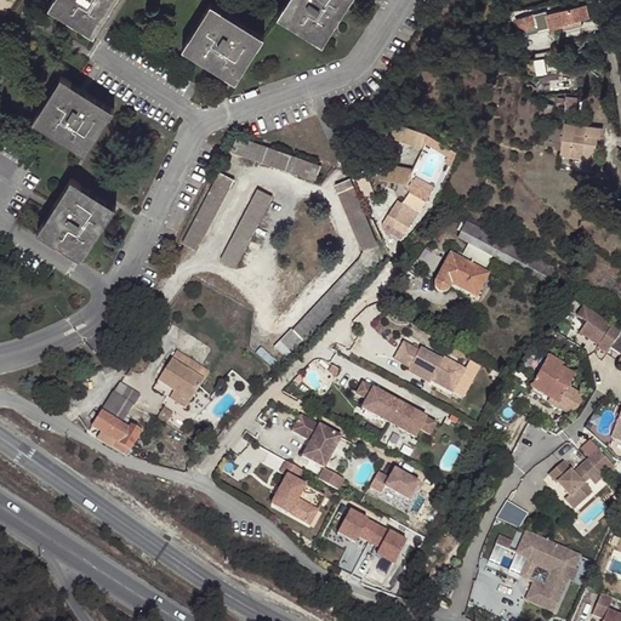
[(51,0),(46,9),(92,38),(115,0),(51,0)]
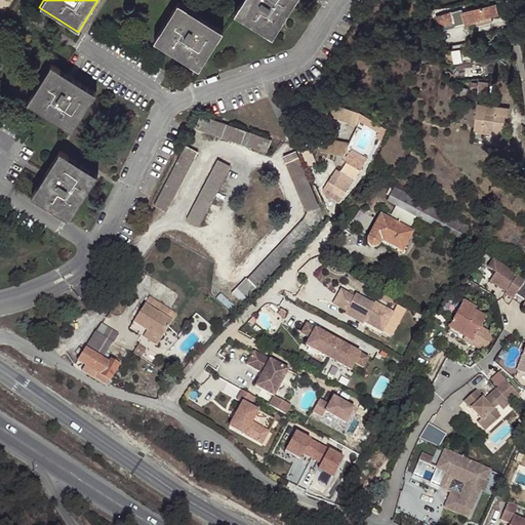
[(241,0),(233,13),(271,39),(296,0),(241,0)]
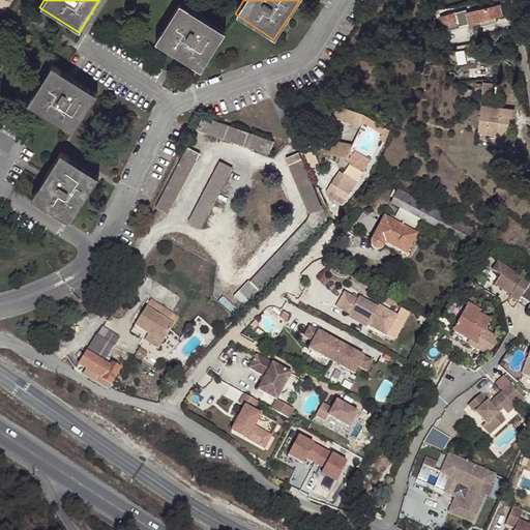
[(199,71),(225,32),(179,2),(153,42),(199,71)]
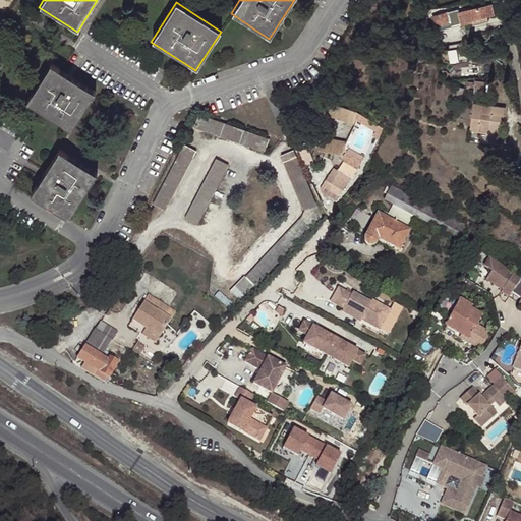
[(450,21),(436,24),(433,15),(444,13),(442,5),(433,6),(427,8),(431,32),(453,26),(451,21),(450,21)]
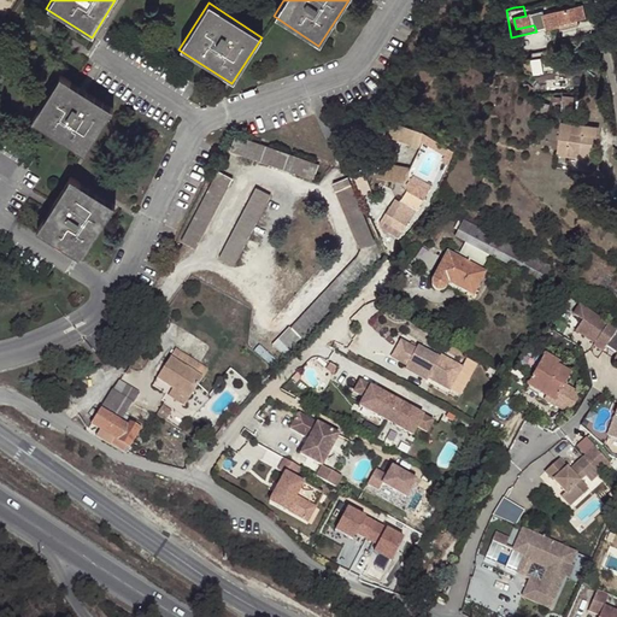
[(545,15),(547,29),(560,27),(559,23),(576,19),(586,18),(583,6),(545,15)]
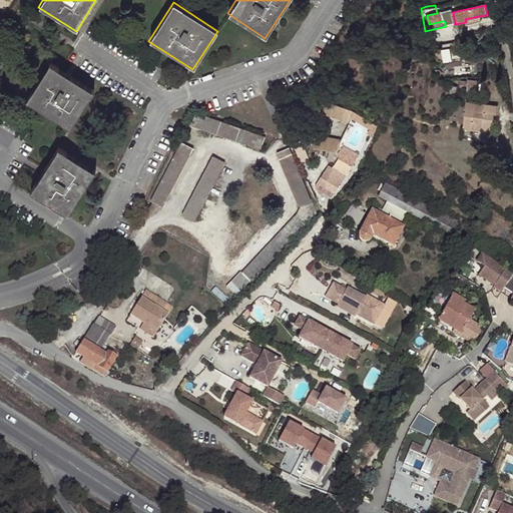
[(427,15),(429,24),(443,21),(442,12),(437,13),(427,15)]
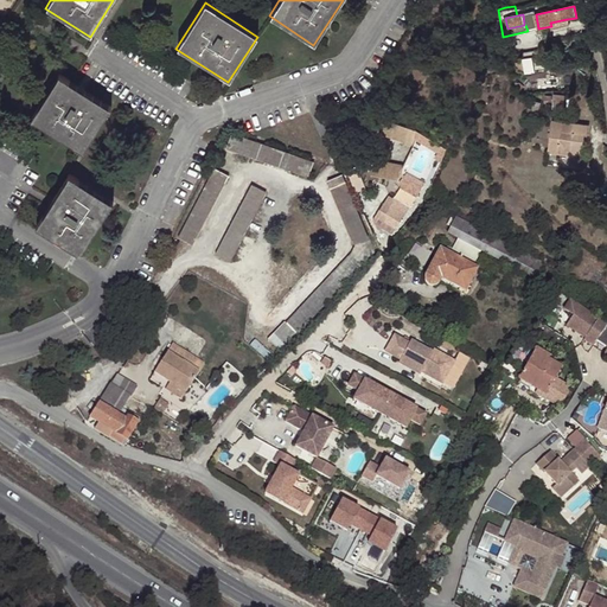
[(524,58),(526,72),(536,71),(534,56),(524,58)]
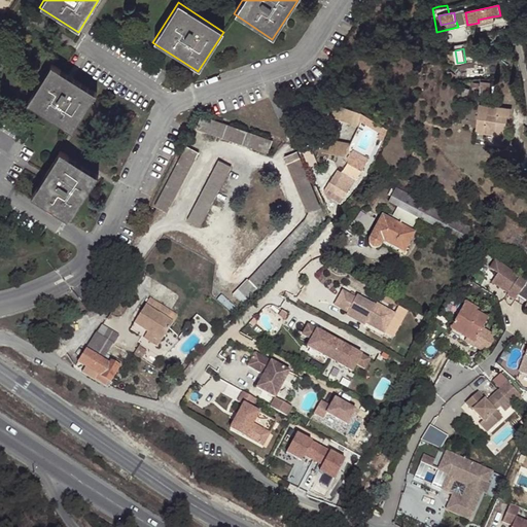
[(26,104),(69,132),(90,91),(50,66),(26,104)]
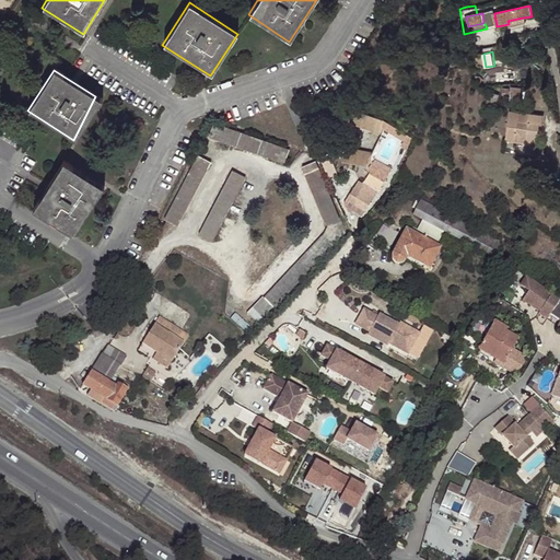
[(511,88),(510,101),(521,102),(521,89),(511,88)]
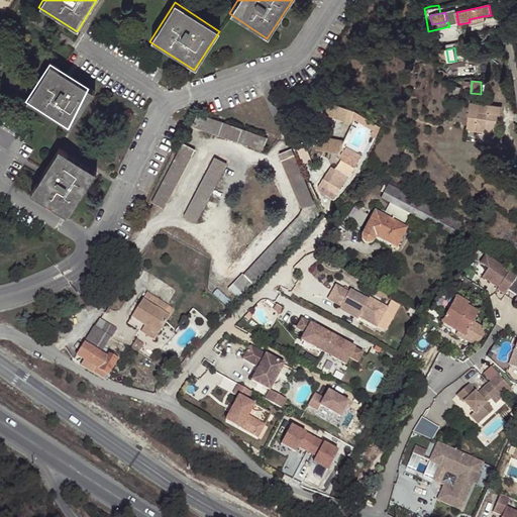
[(452,85),(448,99),(456,102),(460,87),(452,85)]
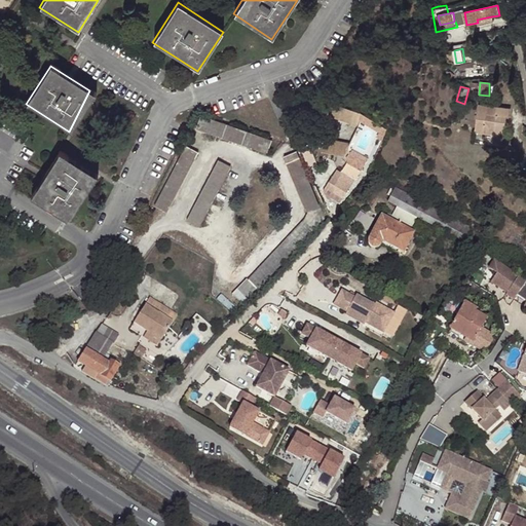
[(89,90),(69,132),(72,133),(97,95),(89,90)]
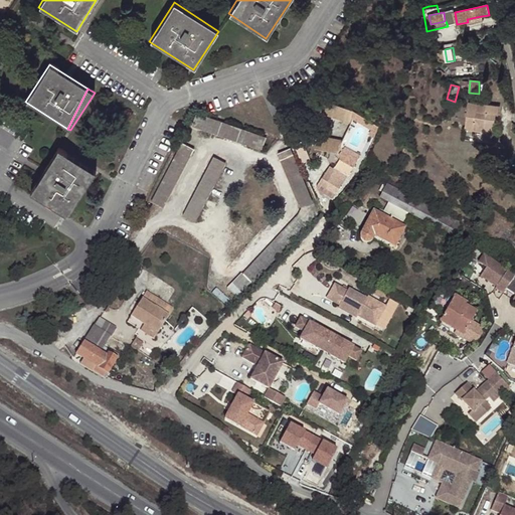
[(349,122),(352,111),(347,109),(322,100),(318,111),(349,122)]
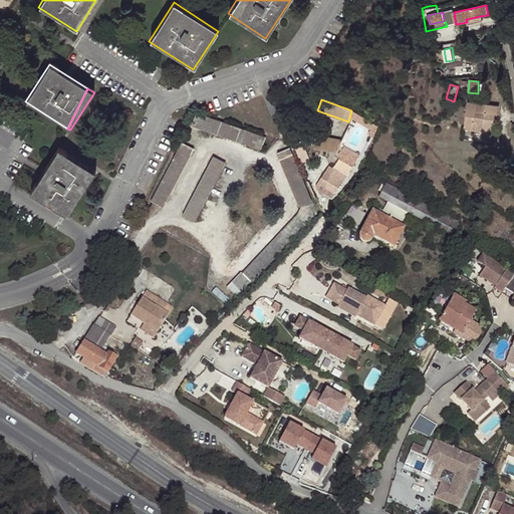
[(498,104),(467,100),(464,129),(482,132),(482,137),(488,137),(489,133),(492,133),(495,113),(497,113),(498,104)]
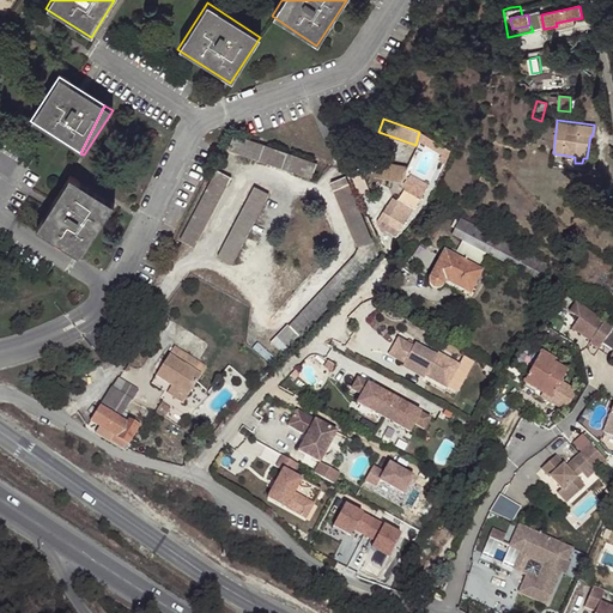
[(236,153),(241,139),(232,137),(228,150),(236,153)]
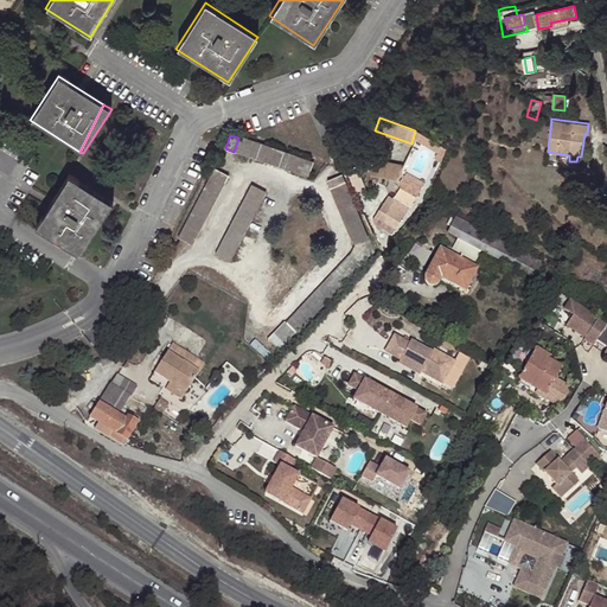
[(247,140),(238,138),(234,152),(242,154),(247,140)]
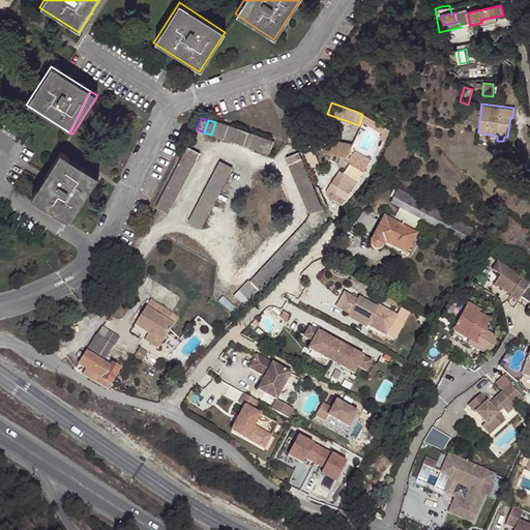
[(222,124),(215,122),(211,135),(217,137),(222,124)]
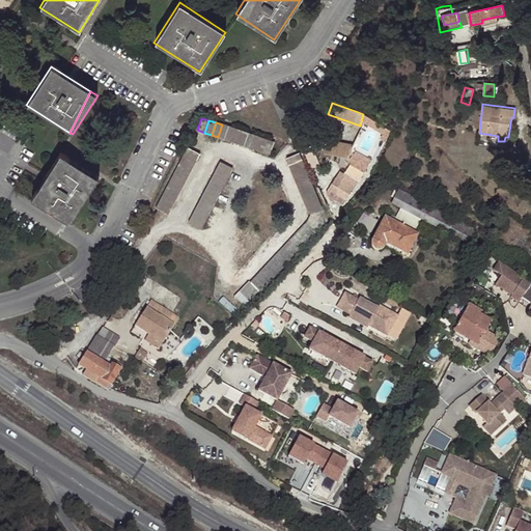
[(228,127),(222,124),(218,137),(224,139),(228,127)]
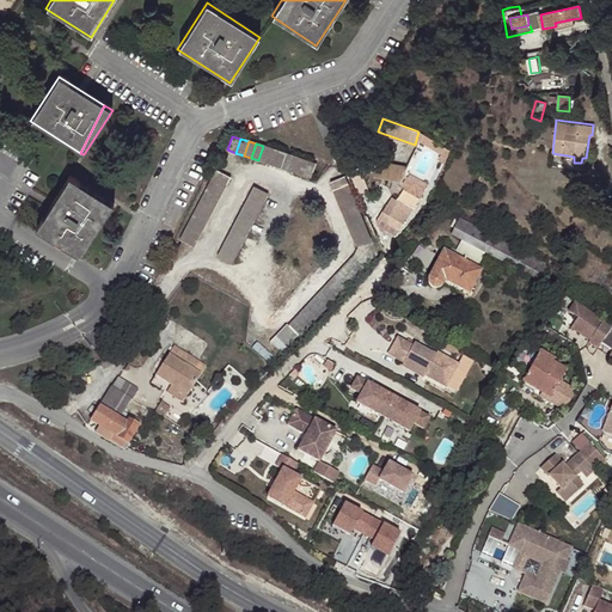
[(273,148),(263,146),(258,160),(268,163),(273,148)]
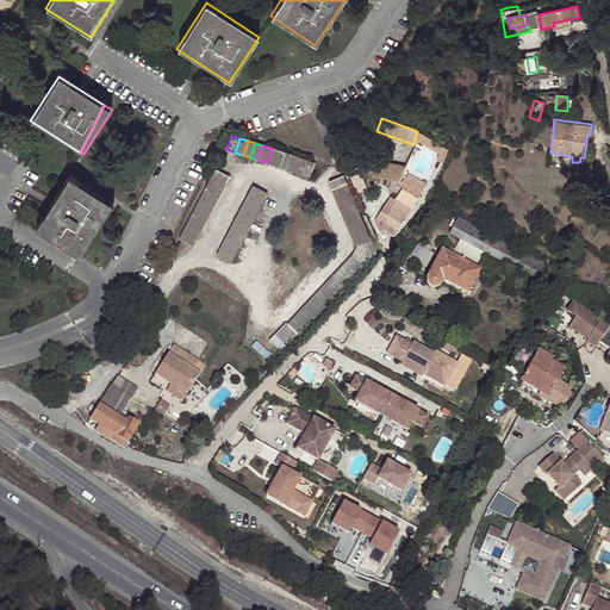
[(279,150),(272,148),(267,162),(274,165),(279,150)]
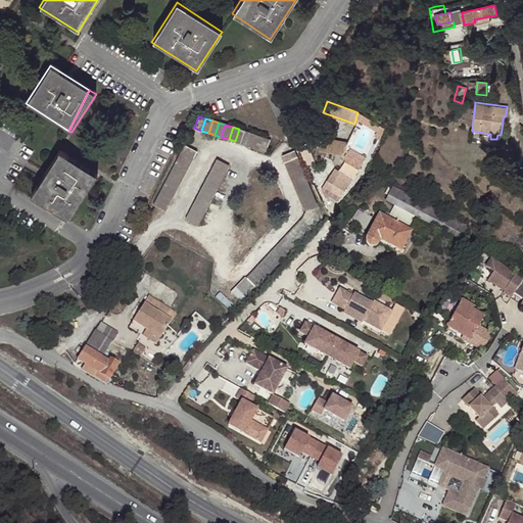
[(246,131),(239,129),(235,141),(242,143),(246,131)]
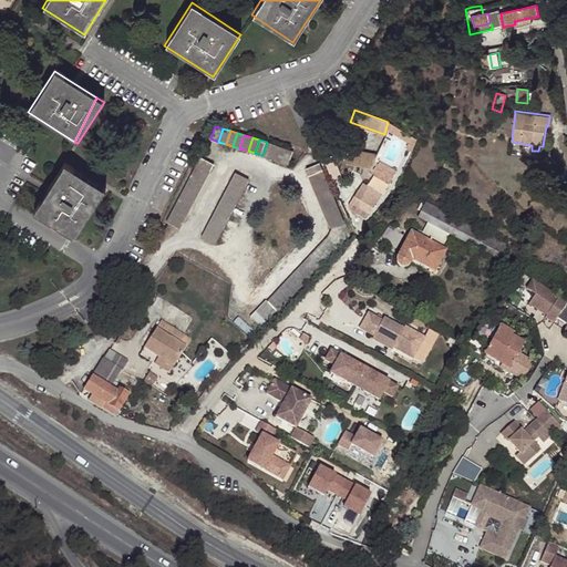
[(274,144),(267,142),(263,155),(269,157),(274,144)]
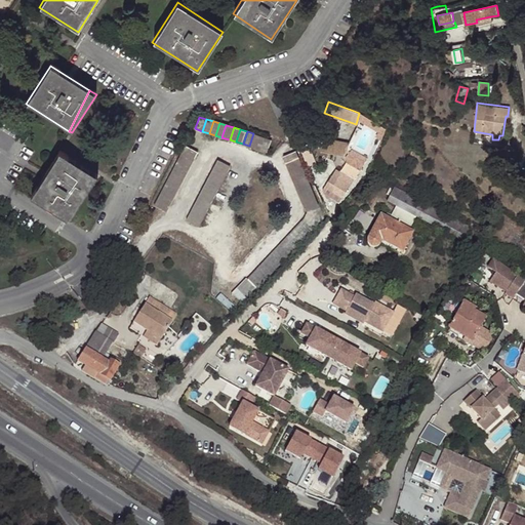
[(259,135),(253,133),(249,146),(255,148),(259,135)]
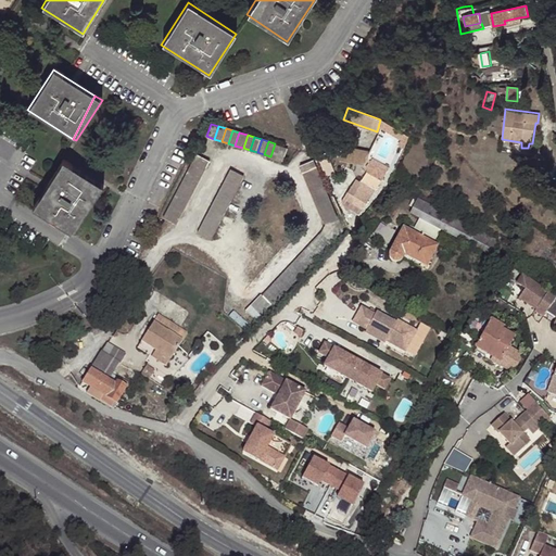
[(281,146),(275,143),(270,156),(277,159),(281,146)]
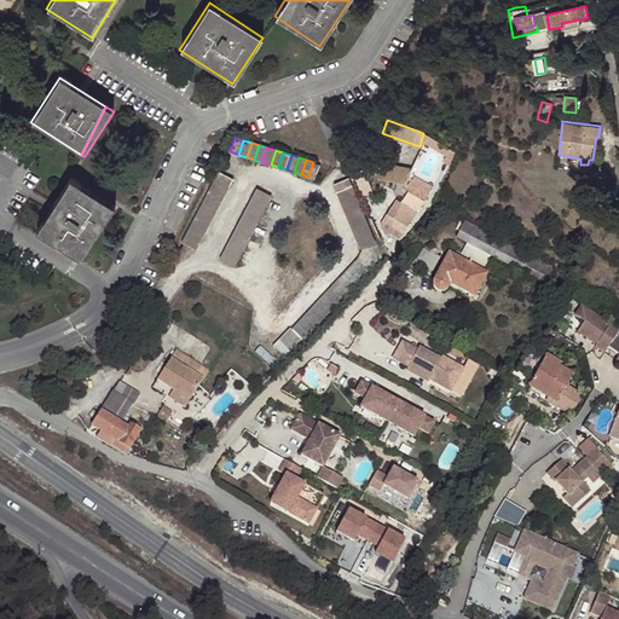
[(379,175),(406,183),(411,167),(383,161),(379,175)]
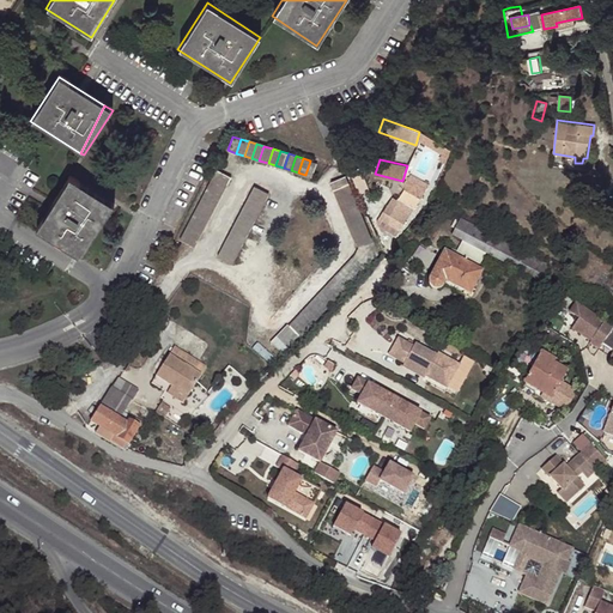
[(315,162),(310,161),(305,175),(309,176),(315,162)]
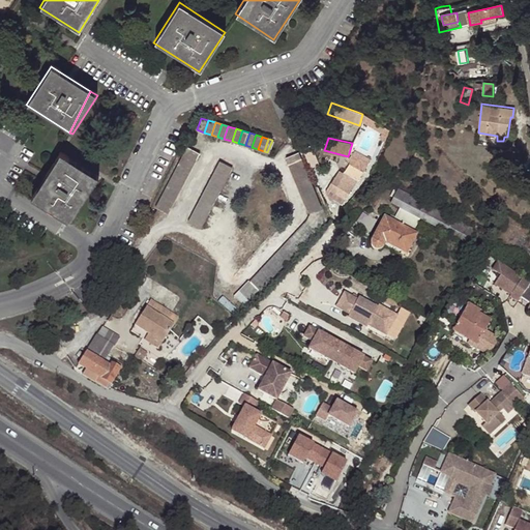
[(186,147),(160,198),(174,204),(199,154),(186,147)]
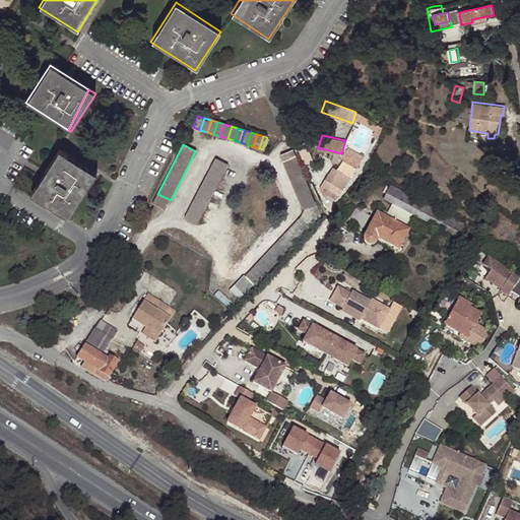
[(98,172),(60,148),(30,194),(69,217),(98,172)]
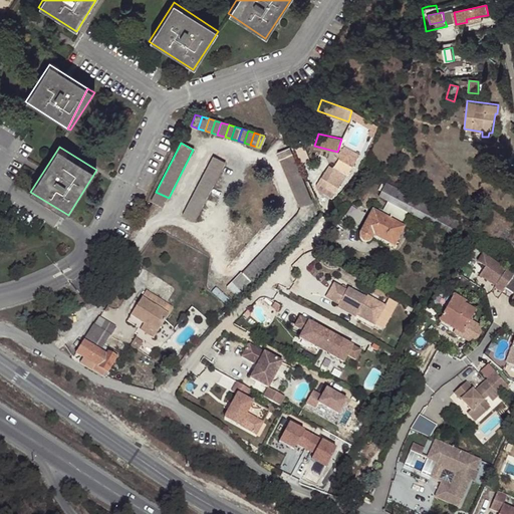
[(241,273),(250,282),(316,214),(289,148),(276,153),(299,209),(297,215),(241,273)]
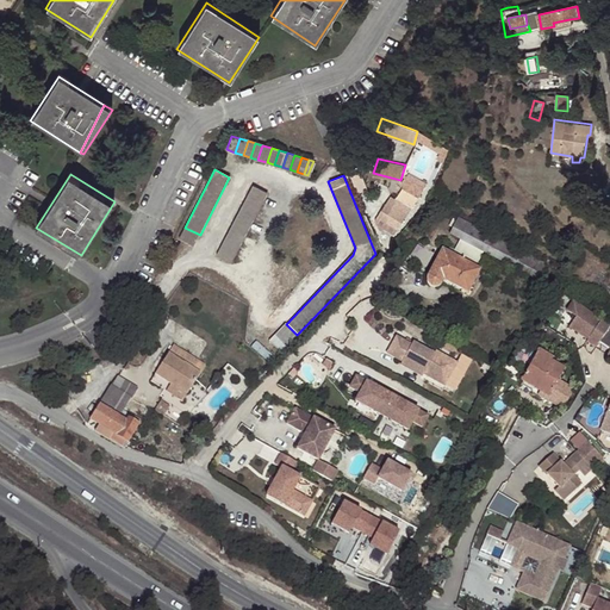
[(253,186),(223,244),(238,251),(267,193),(253,186)]
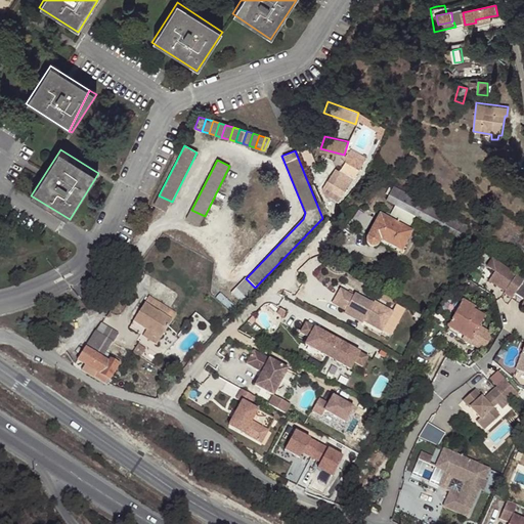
[(340,168),(355,176),(360,168),(345,160),(340,168)]
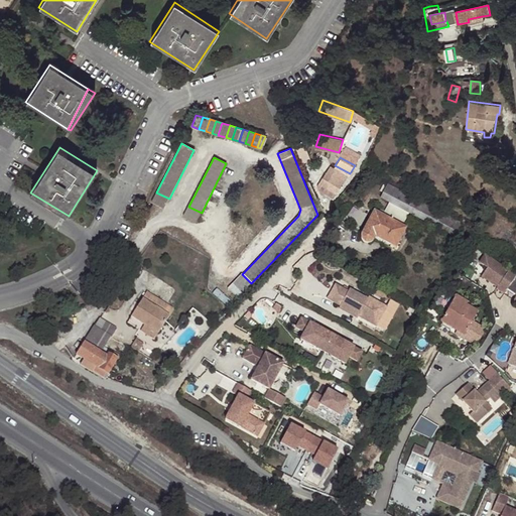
[(319,181),(337,192),(347,176),(330,165),(319,181)]
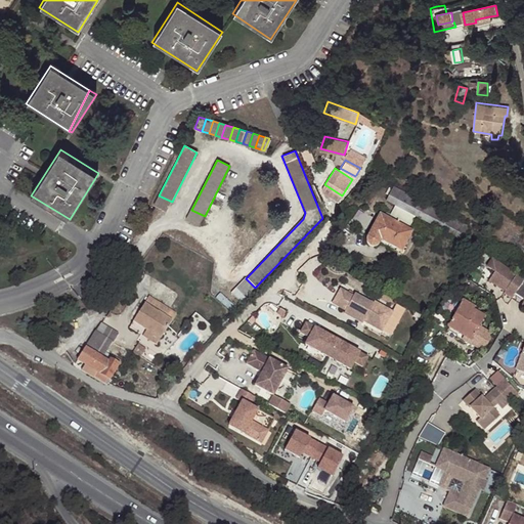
[(342,195),(324,184),(322,188),(325,195),(337,203),(342,195)]
